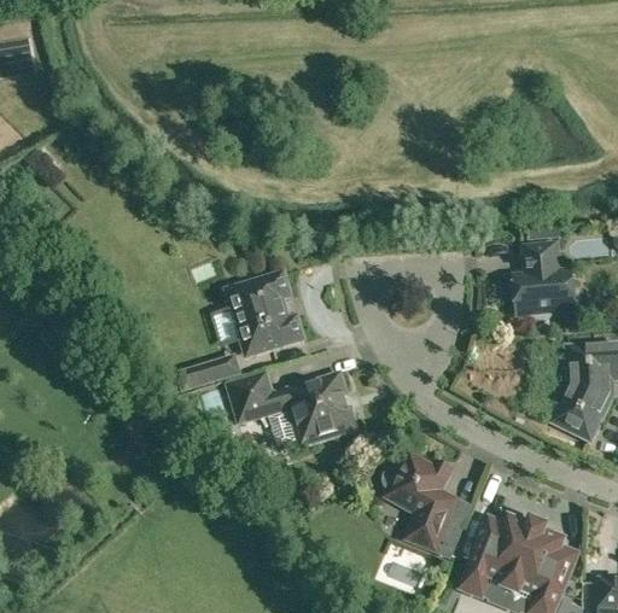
[(517,314),(532,313),(532,316),(536,320),(547,319),(551,314),(551,311),(573,309),(573,304),(577,304),(579,302),(578,291),(576,289),(572,289),(571,268),(559,269),(557,243),(523,245),(525,273),(513,273),(517,314)]
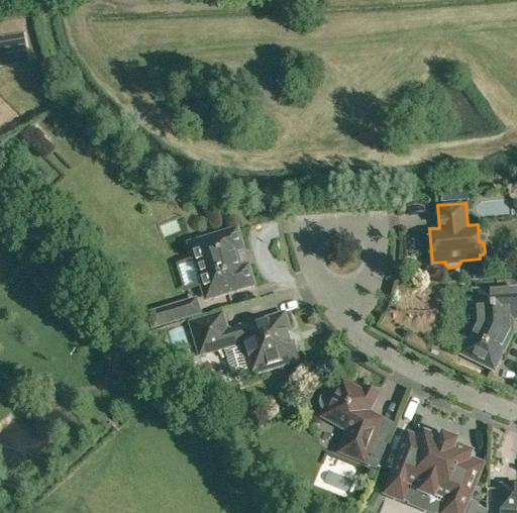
[(204,298),(213,296),(254,283),(248,263),(241,265),(236,248),(243,246),(237,226),(187,241),(204,298)]
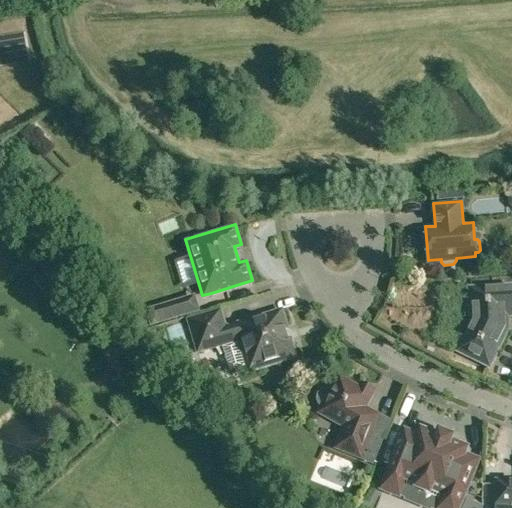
[(511,282),(469,286),(470,308),(472,308),(472,320),(458,348),(489,363),(507,326),(506,312),(511,312),(511,282)]
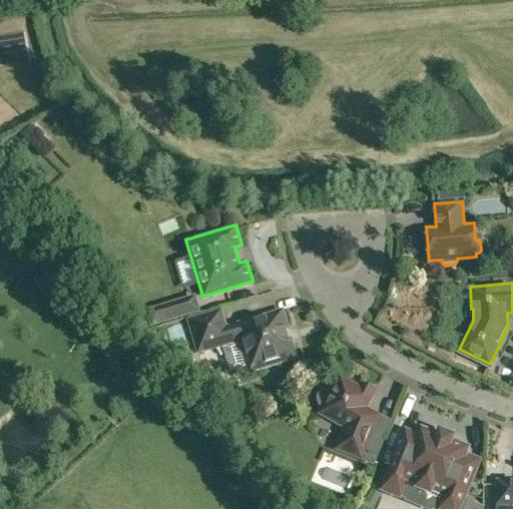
[(144,325),(180,314),(197,308),(193,295),(134,313),(144,325)]
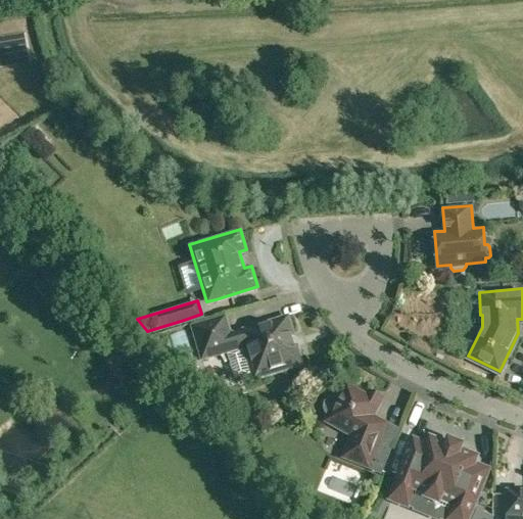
[(202,357),(227,349),(234,373),(252,368),(255,376),(301,363),(296,346),(294,346),(284,316),(230,333),(225,316),(193,325),(202,357)]
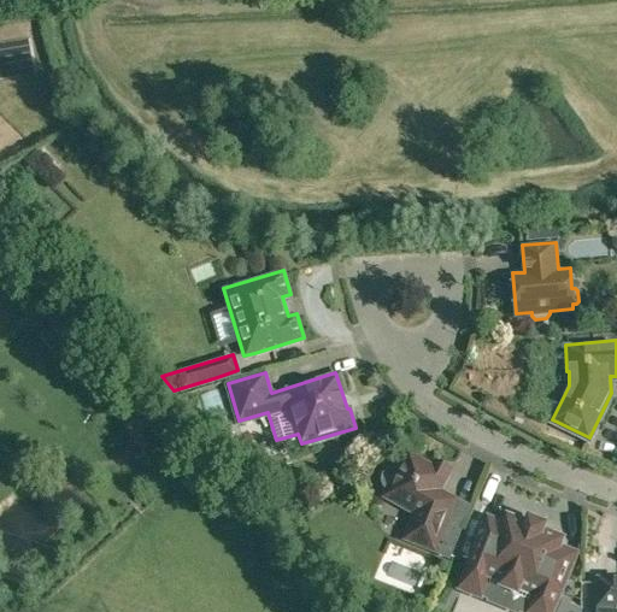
[(446,522),(456,498),(439,488),(448,472),(432,464),(409,451),(400,468),(398,468),(397,466),(394,466),(393,468),(391,468),(389,469),(388,470),(387,471),(386,472),(385,475),(385,476),(385,478),(385,481),(386,482),(387,483),(388,486),(389,486),(389,487),(385,494),(415,511),(416,511),(405,536),(448,553),(459,527),(446,522)]
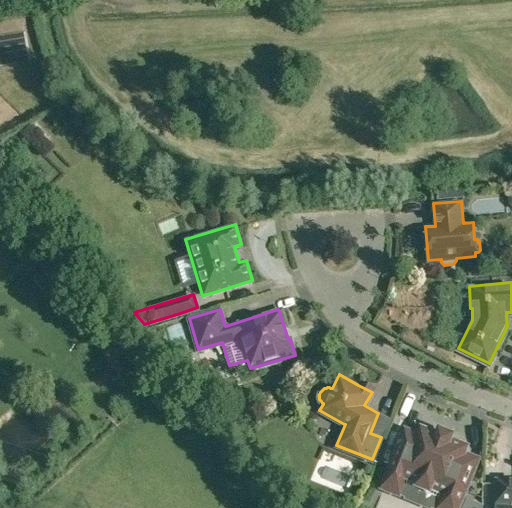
[(383,485),(391,489),(398,492),(405,475),(418,480),(417,484),(419,488),(427,491),(431,489),(432,486),(445,491),(439,507),(456,507),(476,459),(462,453),(465,446),(450,440),(452,437),(450,433),(442,429),(438,431),(436,435),(422,429),(420,435),(406,430),(383,485)]
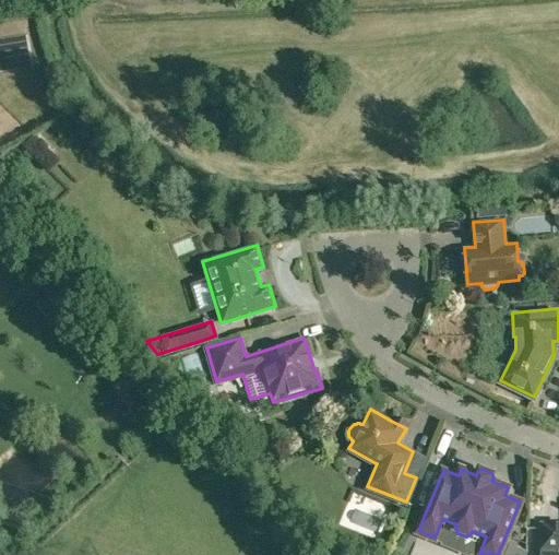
[(558,522),(540,522),(540,550),(558,550),(558,522)]
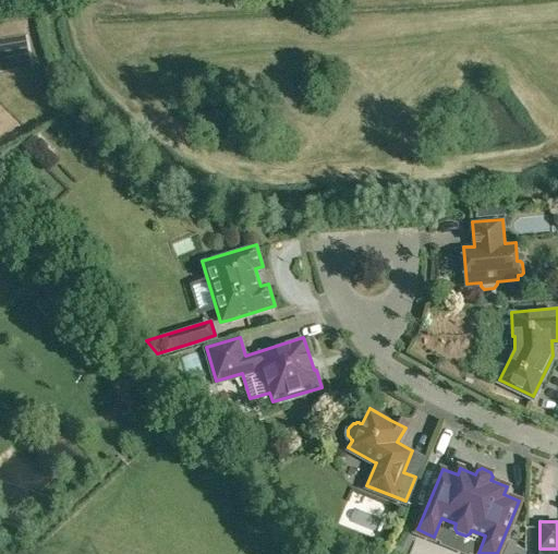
[(502,553),(524,553),(525,549),(509,541),(502,553)]
